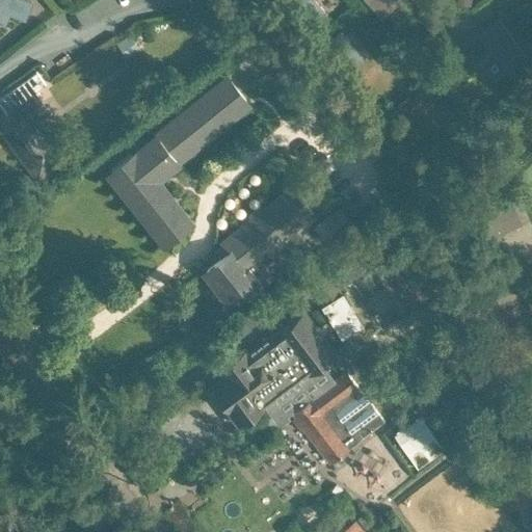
[(0,0),(0,23),(4,25),(9,14),(24,20),(31,2),(26,0),(0,0)]
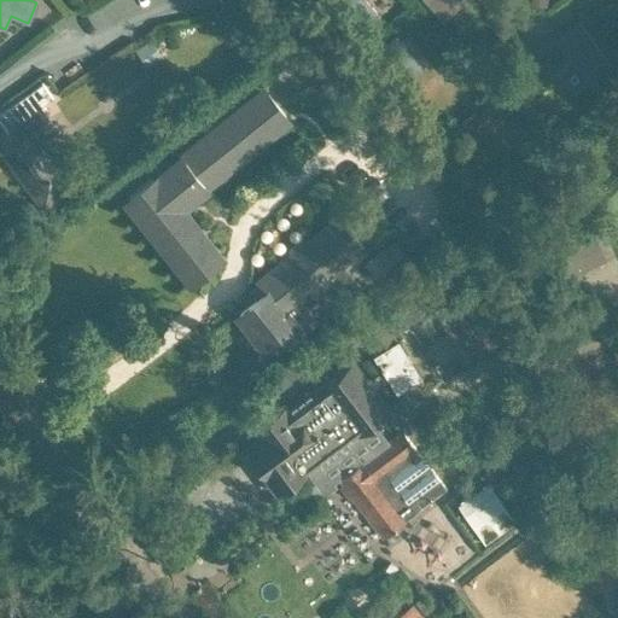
[(333,0),(359,33),(378,18),(363,0),(333,0)]
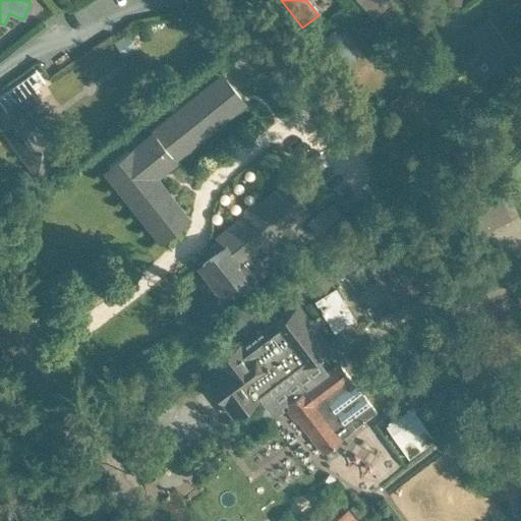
[(356,0),(372,17),(392,0),(356,0)]
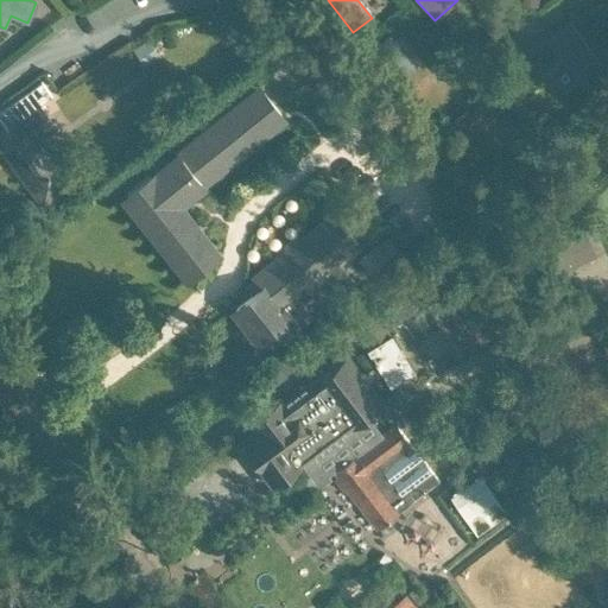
[(607,27),(607,0),(606,0),(594,10),(607,27)]
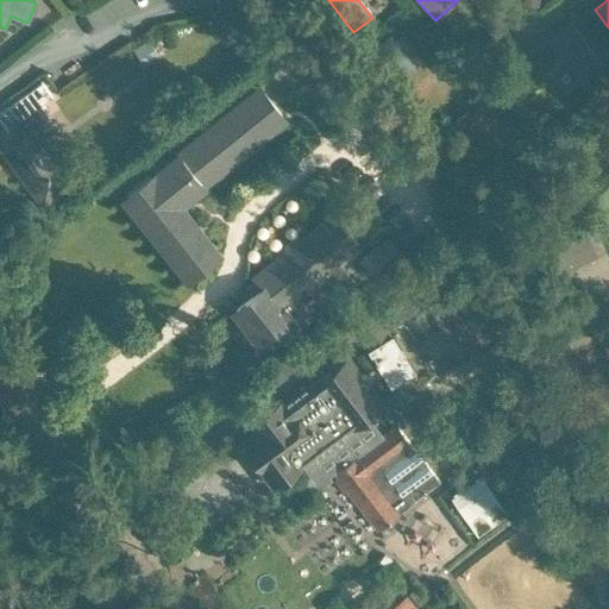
[(377,45),(402,76),(416,66),(390,33),(377,45)]
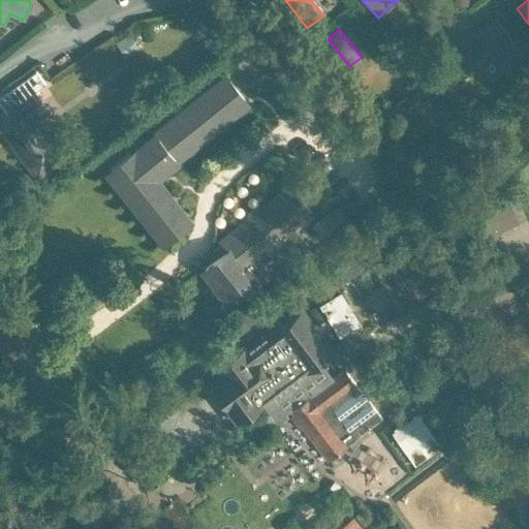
[(128,33),(115,42),(125,59),(138,50),(128,33)]
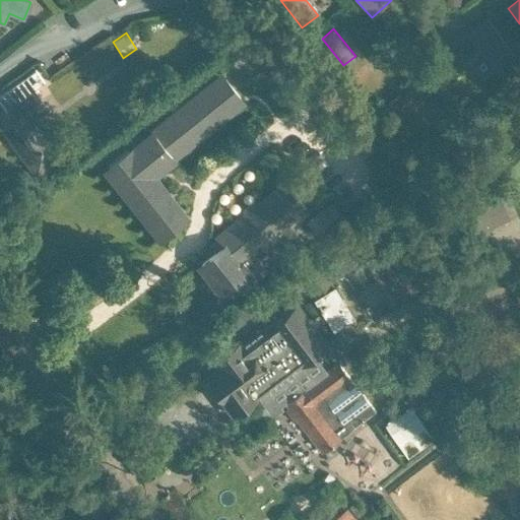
[(519,58),(509,67),(519,78),(519,76),(519,58)]
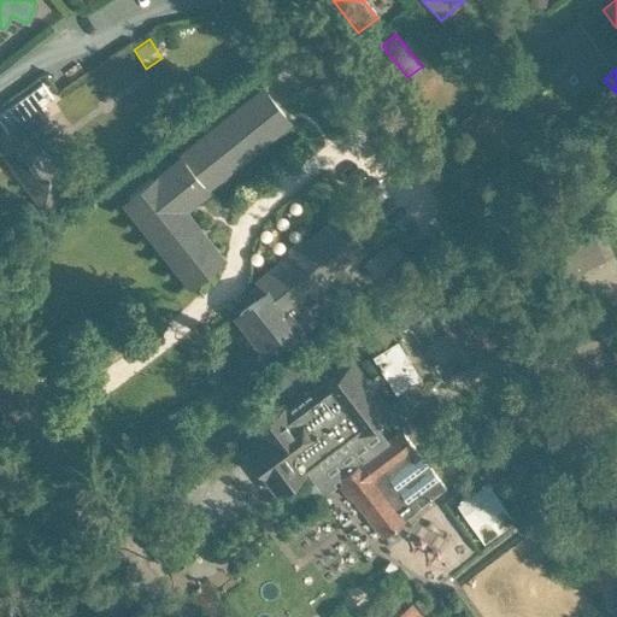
[(0,113),(0,122),(7,131),(1,136),(19,162),(13,165),(43,206),(63,192),(71,186),(39,141),(56,128),(40,107),(52,98),(41,83),(0,113)]
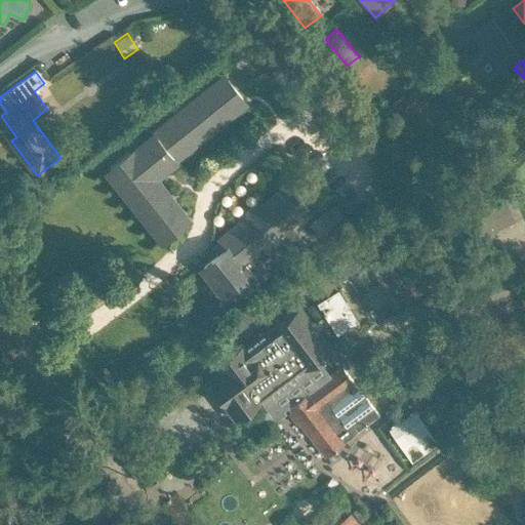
[(224,73),(153,130),(103,171),(161,243),(194,217),(160,175),(249,105),(224,73)]
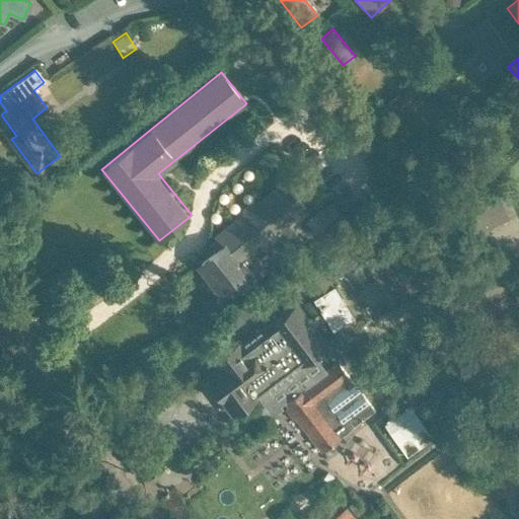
[(255,206),(254,205),(244,212),(245,214),(216,237),(223,245),(201,263),(223,290),(235,281),(242,289),(257,277),(302,240),(289,224),(307,210),(285,182),(255,206)]
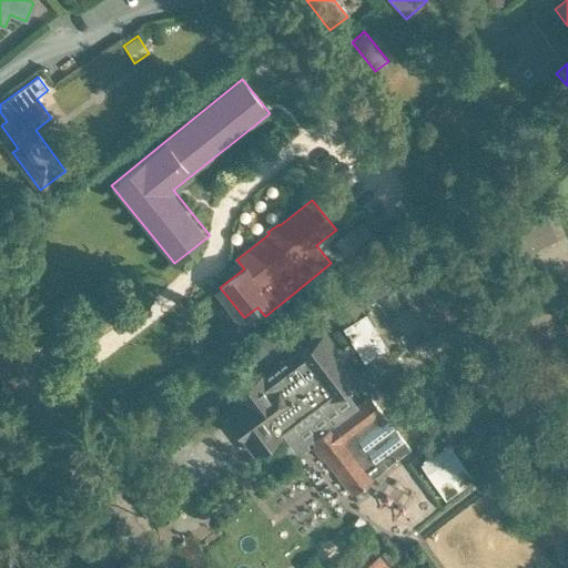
[(386,288),(372,297),(388,324),(404,313),(393,295),(404,288),(417,312),(465,284),(450,261),(449,262),(442,251),(397,276),(397,277),(384,285),(386,288)]
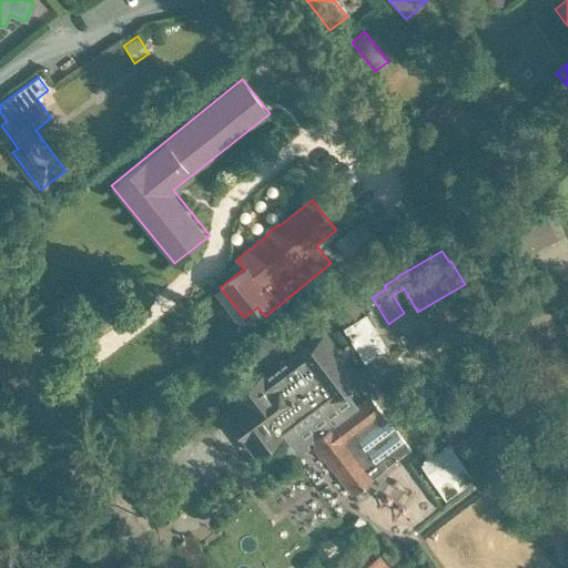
[(347,283),(331,293),(348,324),(343,327),(365,362),(388,347),(367,313),(365,314),(355,296),(366,290),(361,281),(350,287),(347,283)]
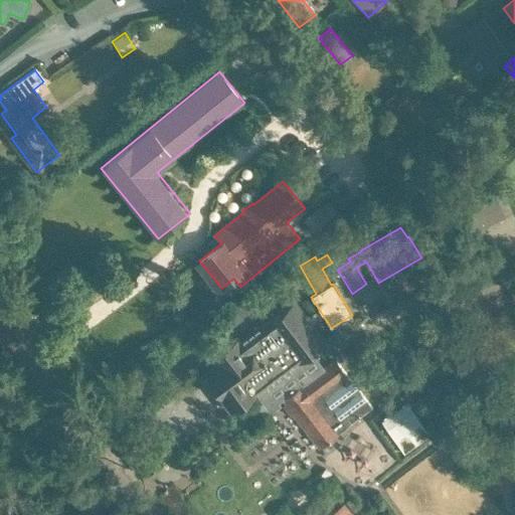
[(215,368),(204,377),(218,396),(217,396),(230,412),(255,393),(256,394),(327,342),(294,298),(241,338),(236,333),(207,357),(215,368)]
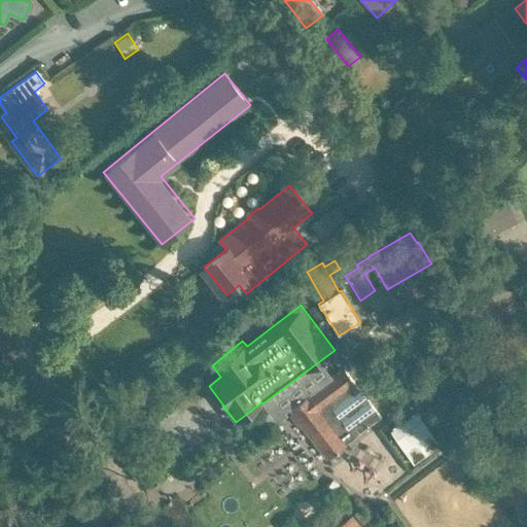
[(289,411),(326,459),(381,417),(344,369),(289,411)]
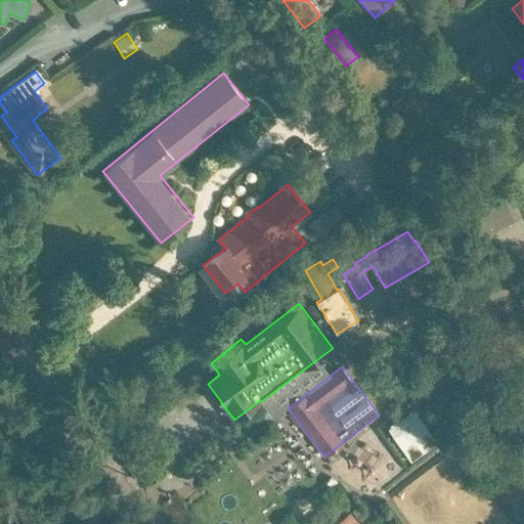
[(387,427),(404,452),(431,434),(413,408),(387,427)]
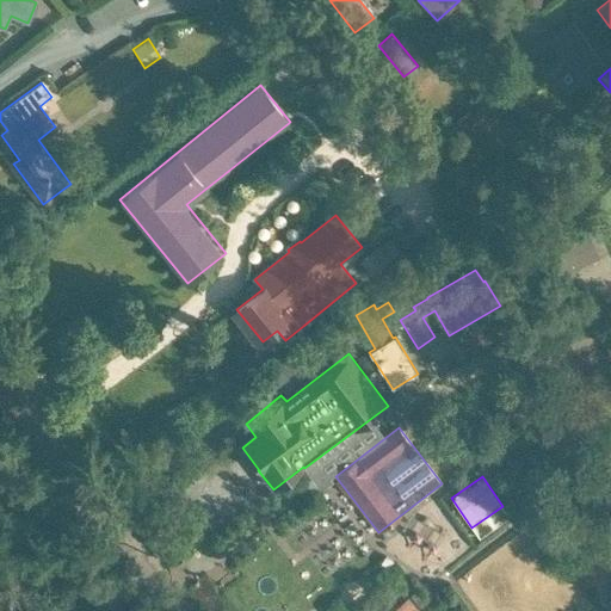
[(413,610),(406,600),(392,610),(413,610)]
